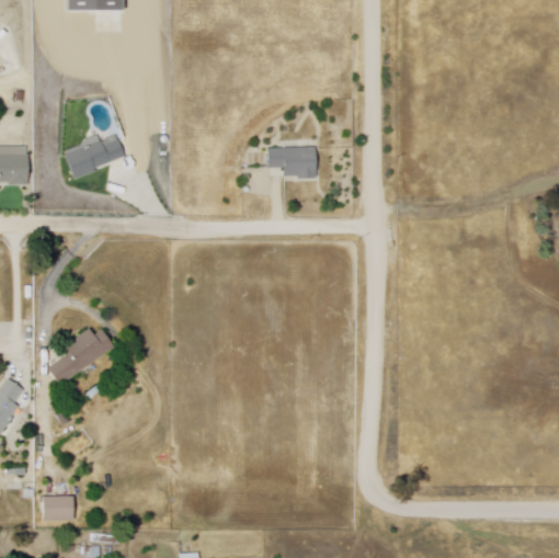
[(65,10),(65,0),(122,0),(122,10),(65,10)]
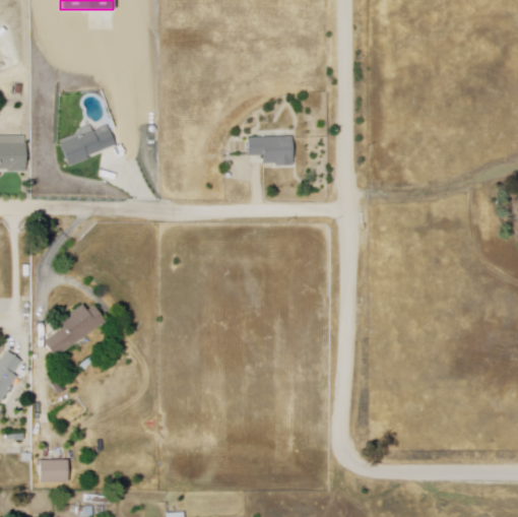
[(89,123),(55,138),(67,167),(91,156),(90,153),(100,149),(118,142),(109,121),(91,128),(89,123)]
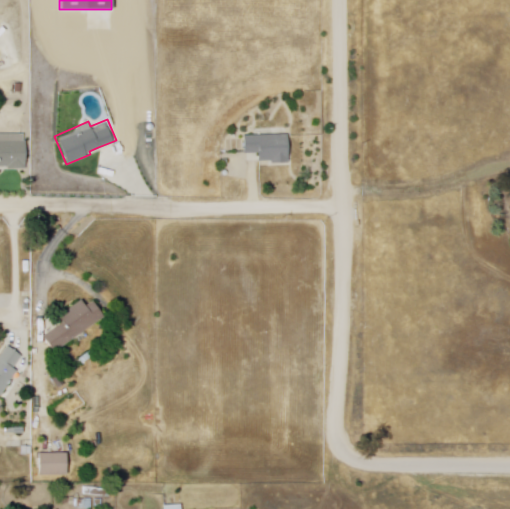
[(0,129),(21,129),(22,135),(25,135),(27,166),(4,167),(4,163),(0,163),(0,129)]
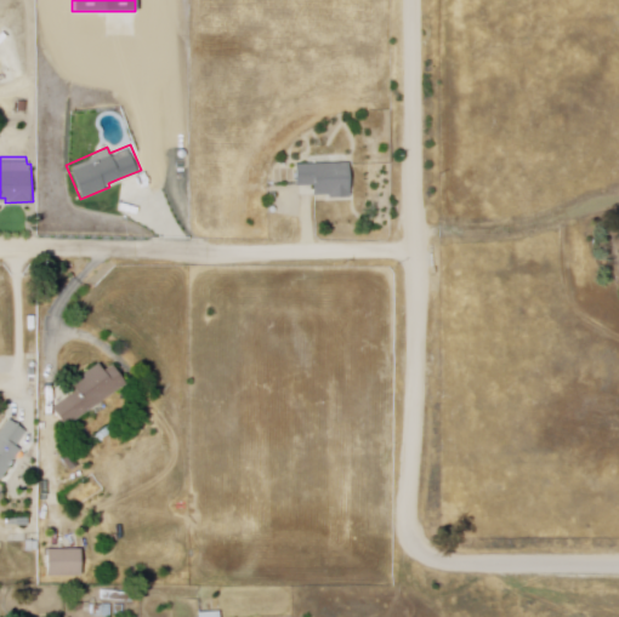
[(295,164),(352,158),(355,190),(317,194),(316,182),(297,183),(295,164)]
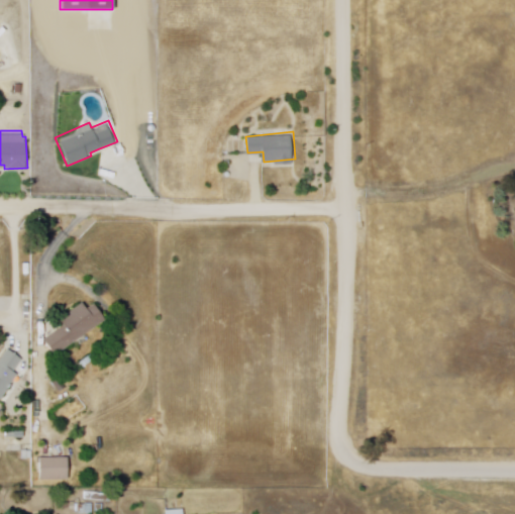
[(83,298),(88,306),(95,301),(108,318),(60,352),(47,336),(64,325),(58,316),(83,298)]
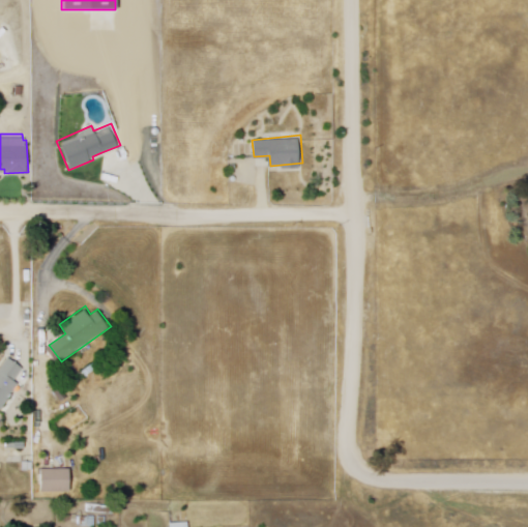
[(0,360),(4,354),(20,364),(11,377),(18,381),(0,407),(0,360)]
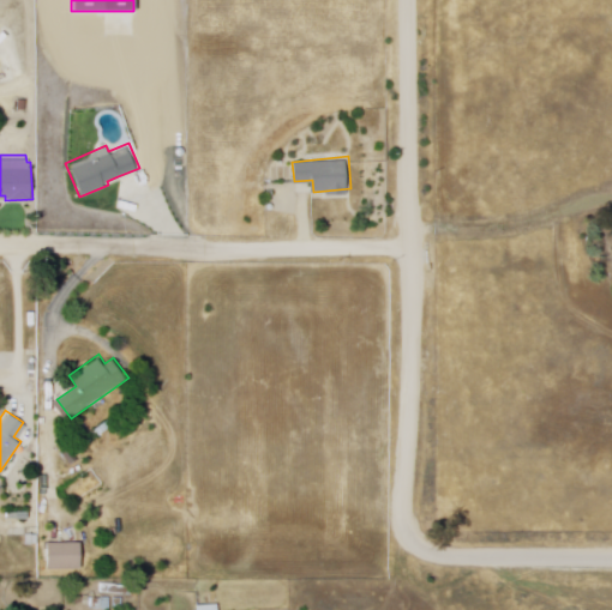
[(78,538),(48,542),(51,568),(81,565),(78,538)]
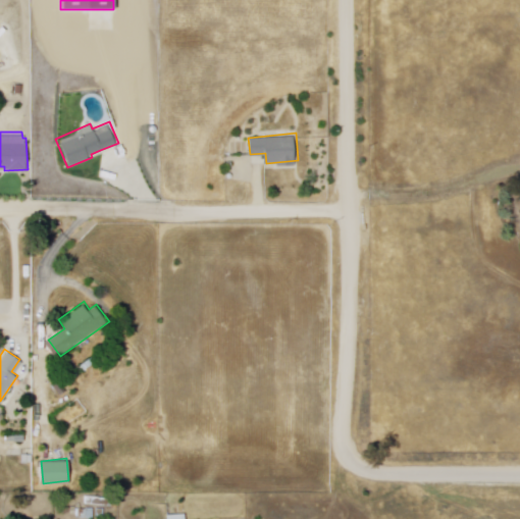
All buildings are outlined.
